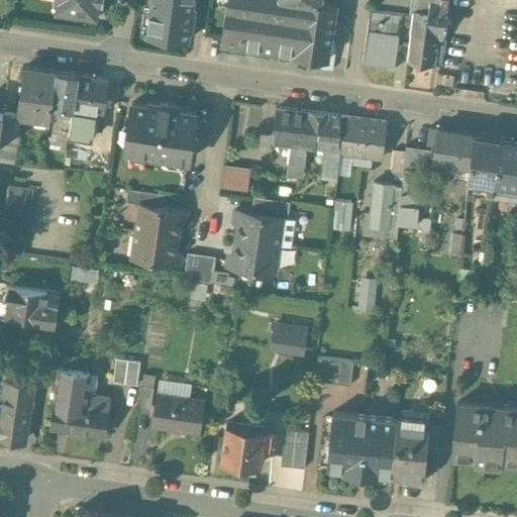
[(54,0),(58,1),(57,11),(96,17),(98,4),(103,5),(103,0),(54,0)]
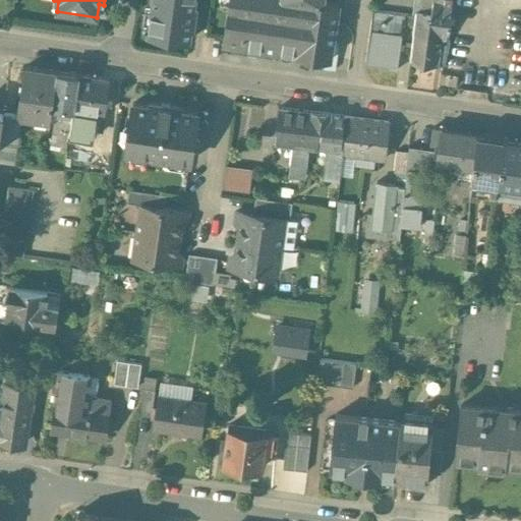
[(153,0),(149,35),(189,41),(191,29),(193,30),(196,8),(194,7),(195,0),(153,0)]
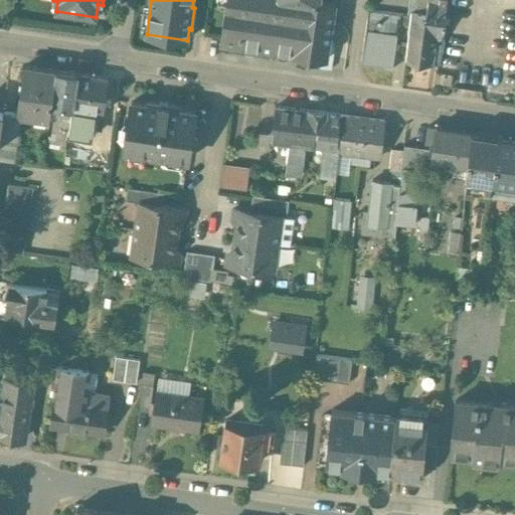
[(226,0),(221,41),(327,57),(335,3),(320,0),(318,0),(226,0)]
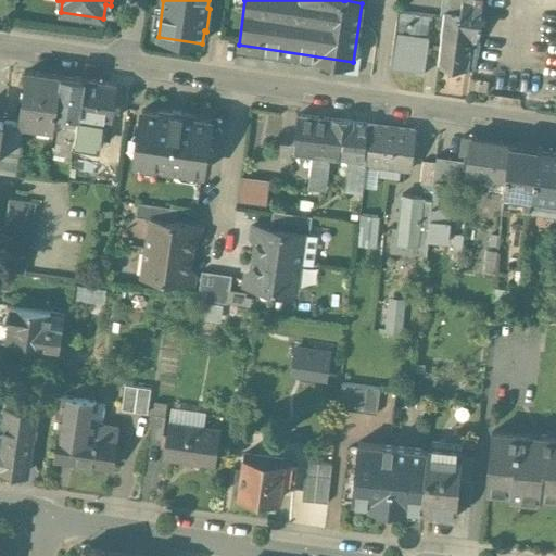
[(400,0),(400,10),(397,10),(397,12),(399,12),(411,13),(441,16),(442,12),(443,0),(400,0)]
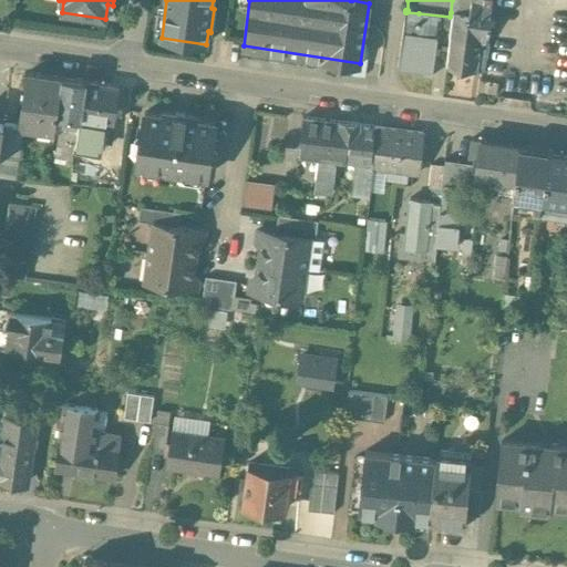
[(494,3),(474,0),(472,0),(470,14),(460,13),(453,12),(446,66),(476,71),(476,70),(484,72),(484,70),(483,70),(494,3)]
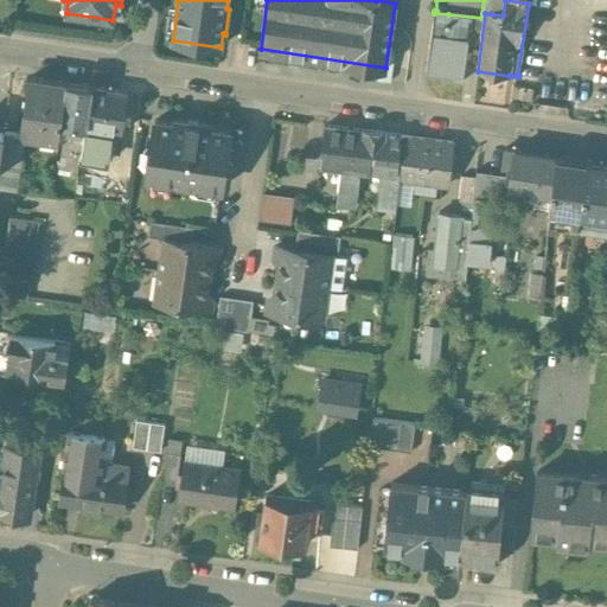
[(493,0),(484,0),(483,13),(485,13),(492,14),(493,0)]
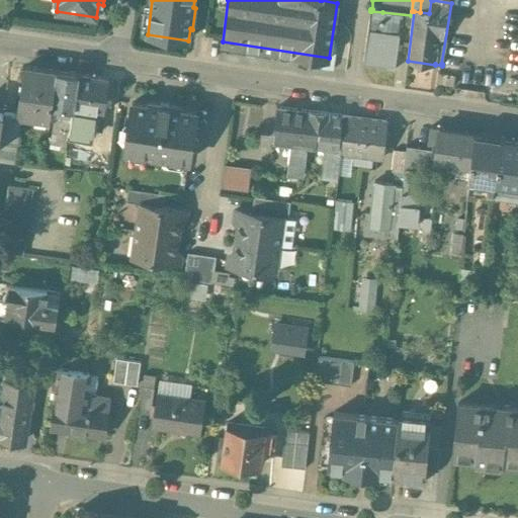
[(382,12),(371,11),(370,11),(370,18),(382,19),(382,12)]
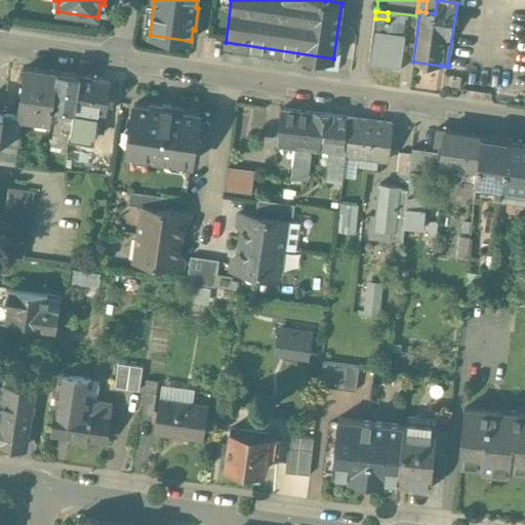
[(387,33),(373,31),(368,64),(391,67),(391,69),(400,71),(405,36),(396,35),(398,22),(388,21),(387,33)]
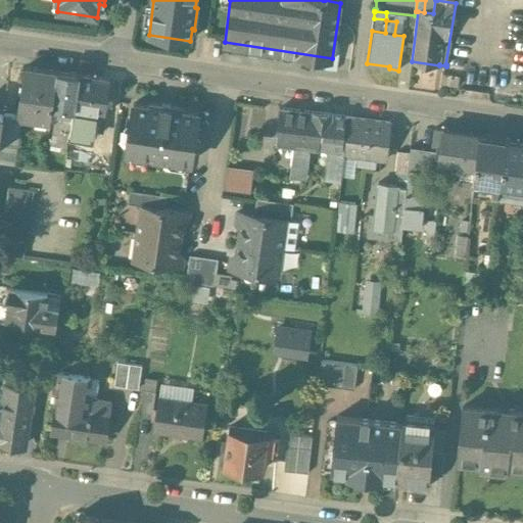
[(57,72),(26,67),(17,115),(17,121),(20,122),(35,124),(36,119),(51,121),(52,112),(58,73),(57,73),(57,72)]
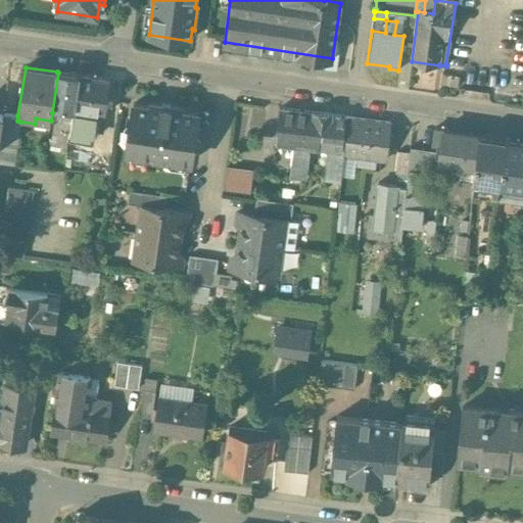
[(77,75),(60,73),(60,72),(58,72),(57,72),(57,73),(58,73),(52,112),(72,115),(73,108),(78,76),(79,76),(80,75),(77,75)]
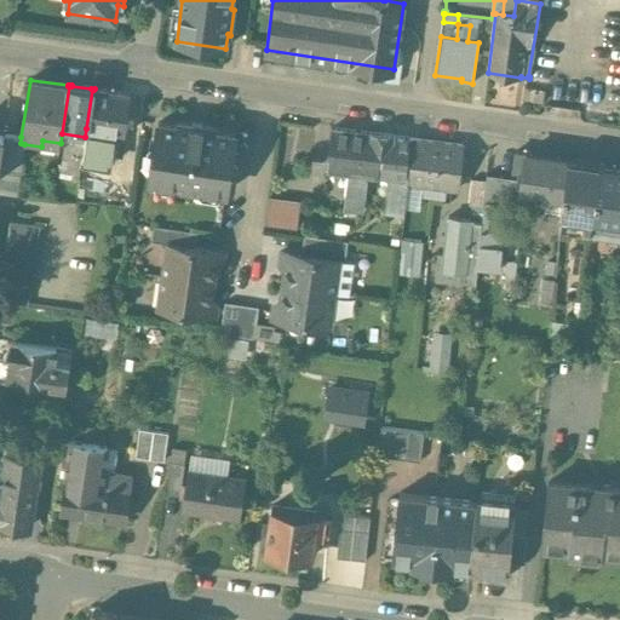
[(131,95),(93,90),(92,90),(86,128),(125,135),(131,95)]
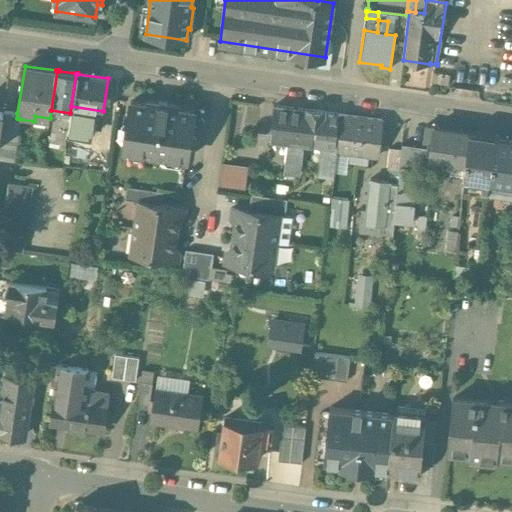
[(180,105),(146,100),(145,104),(131,102),(124,149),(187,159),(194,111),(180,109),(180,105)]
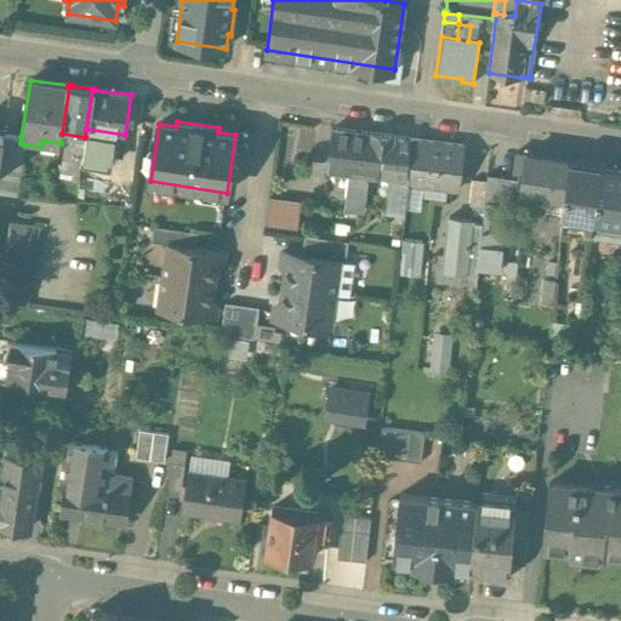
[(383,135),(334,129),(328,167),(349,170),(365,172),(379,174),(383,135)]
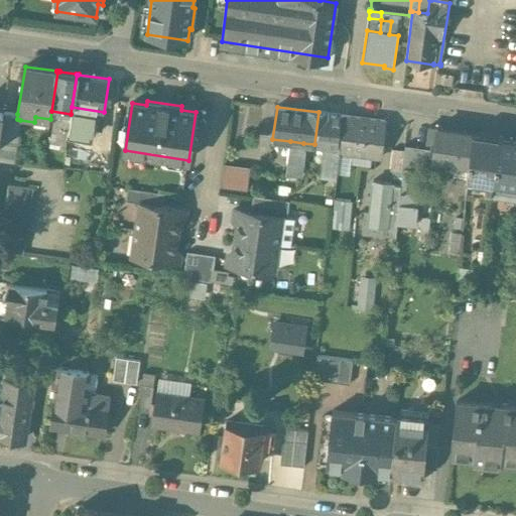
[(17,114),(3,112),(0,131),(0,158),(14,161),(20,120),(17,119),(17,114)]
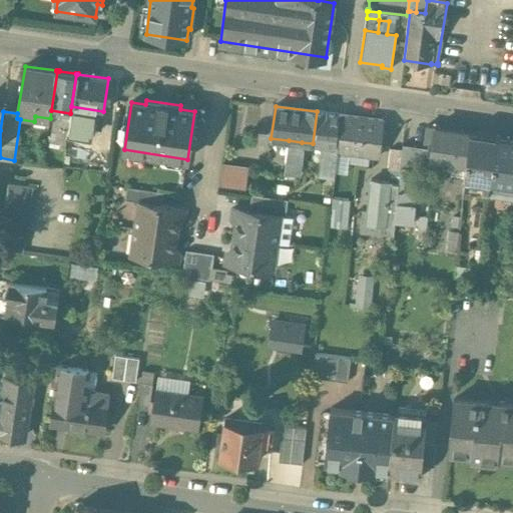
[(340,114),(317,111),(313,143),(324,145),(338,146),(338,145),(336,145),(340,114)]
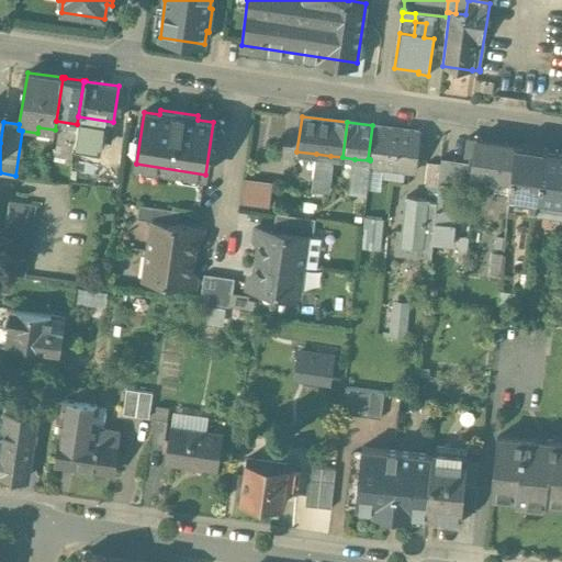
[(420,132),(375,126),(370,166),(415,171),(420,132)]
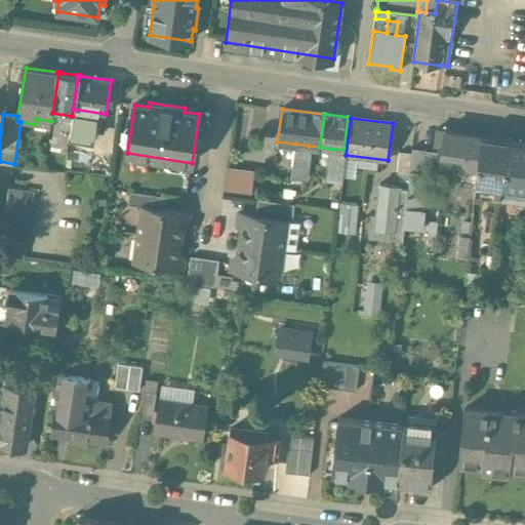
[(71,123),(55,121),(51,149),(67,151),(71,123)]
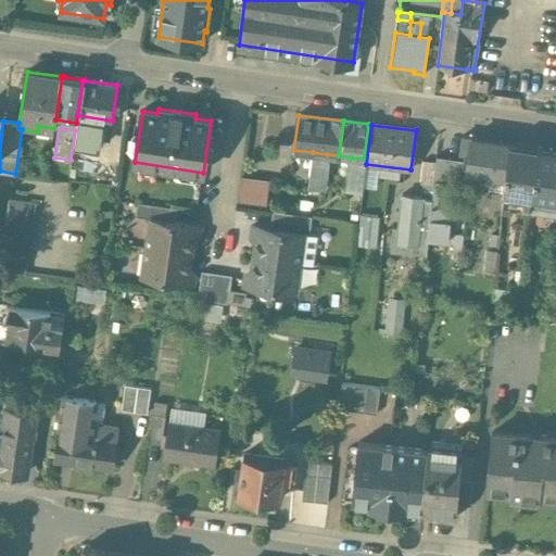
[(509,142),(463,136),(460,153),(469,154),(467,172),(505,177),(509,142)]
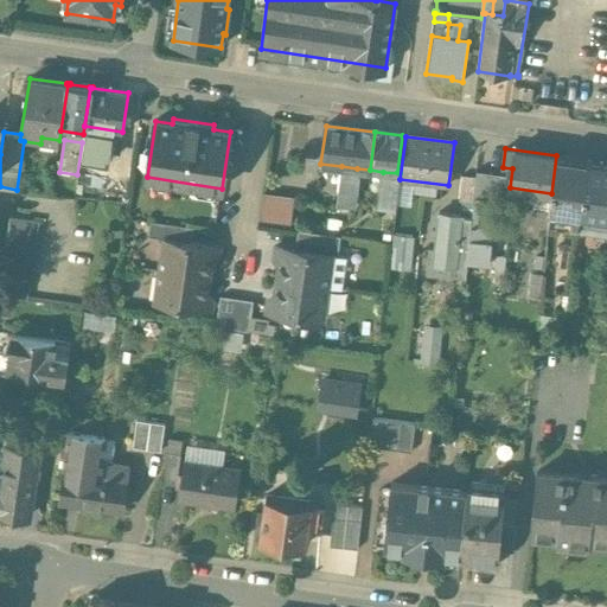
[(588,160),(556,155),(551,193),(550,210),(581,215),(588,160)]
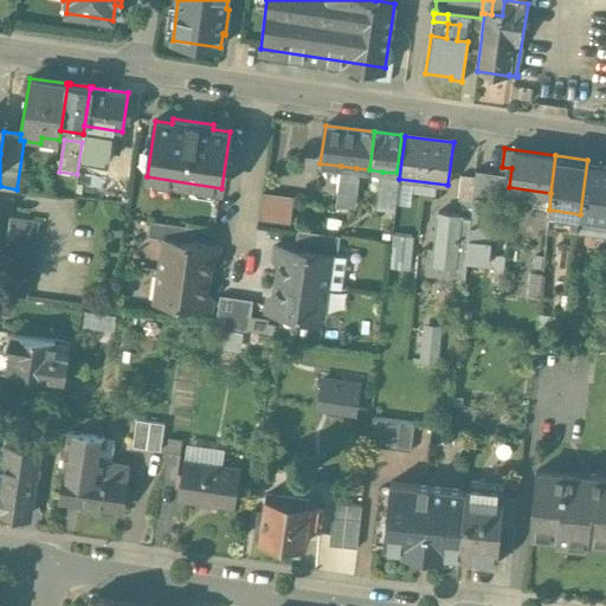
[(605,162),(587,160),(580,214),(578,231),(605,234),(605,162)]
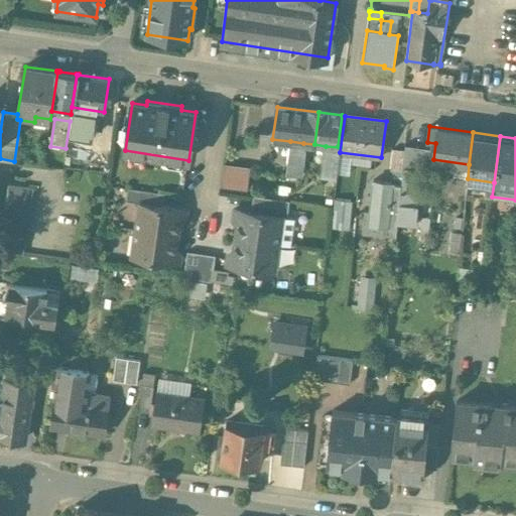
[(303,143),(290,141),(286,174),(300,176),(304,147),(302,147),(303,143)]
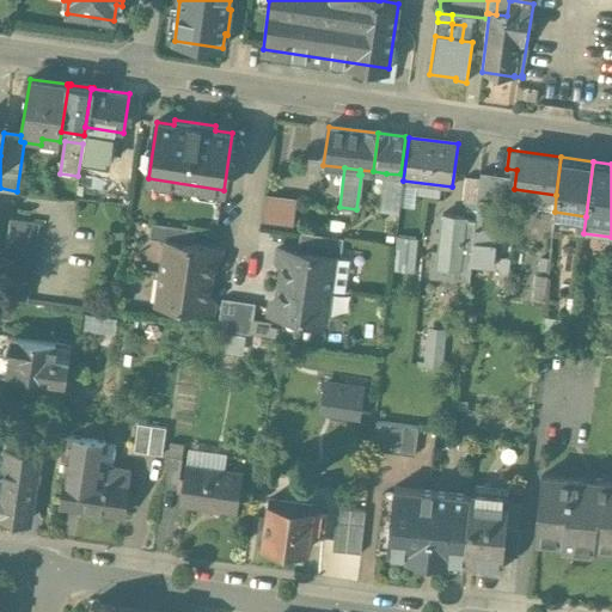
[(509,176),(481,172),(478,199),(478,200),(501,202),(505,203),(509,176)]
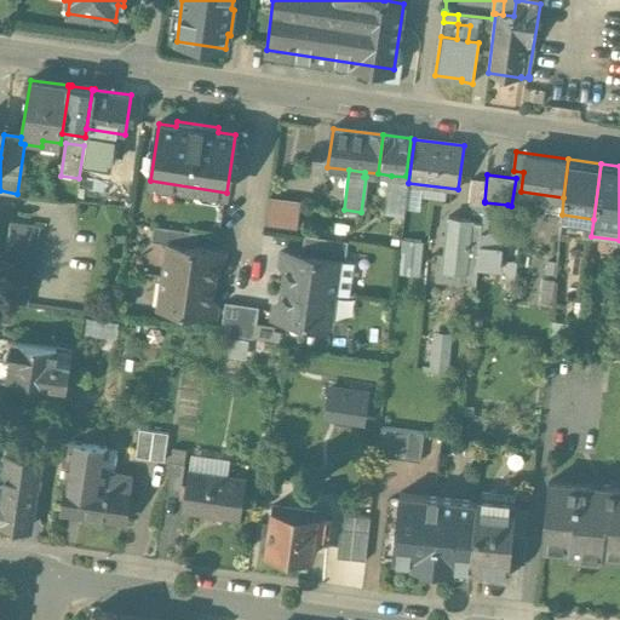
[(408,177),(391,176),(386,212),(403,213),(408,177)]
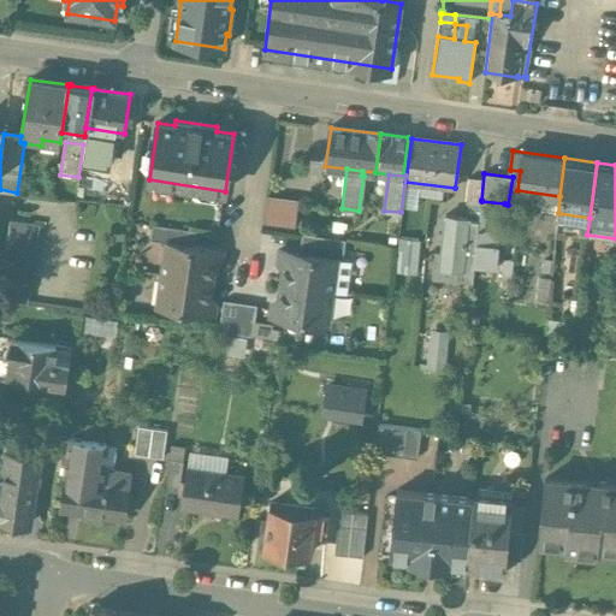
[(481,183),(468,182),(466,207),(479,209),(481,183)]
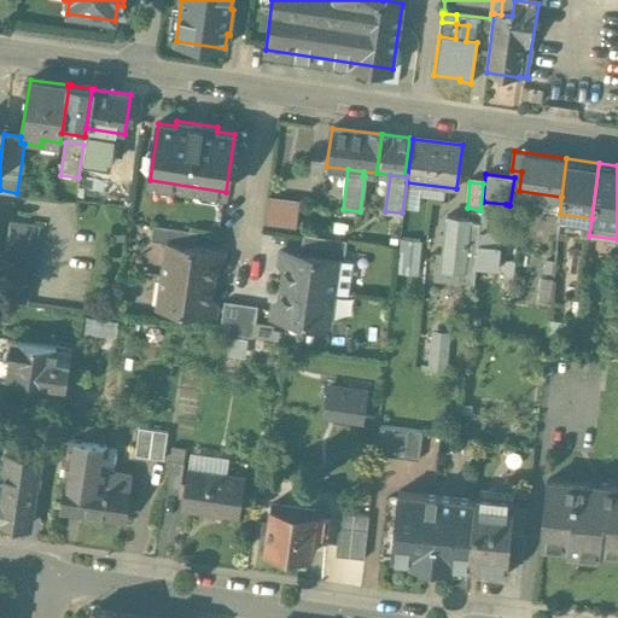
[(270,194),(267,222),(297,226),(302,198),(270,194)]
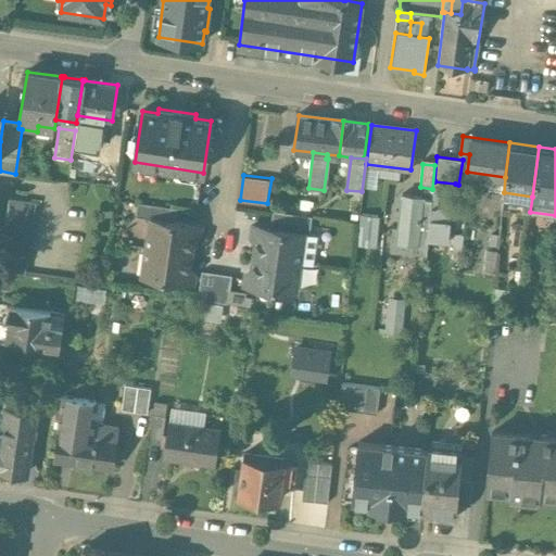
[(455,184),(434,181),(432,199),(428,240),(449,242),(452,212),(458,213),(459,202),(453,201),(455,184)]
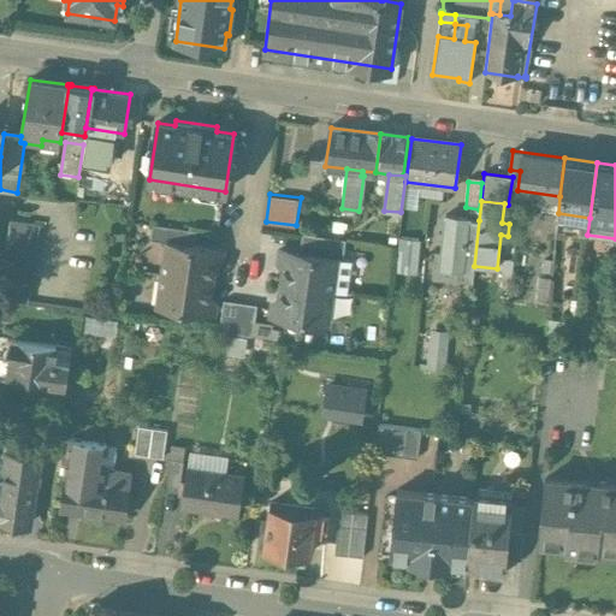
[(469,218),(446,214),(442,252),(436,250),(433,278),(473,282),(474,266),(479,220),(469,219),(469,218)]
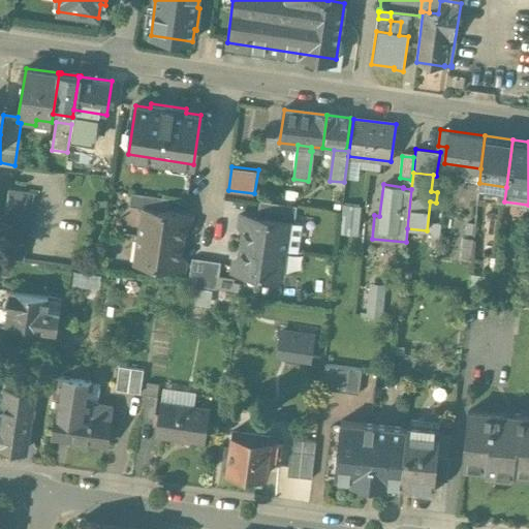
[(34,193),(10,189),(0,250),(0,256),(24,259),(34,193)]
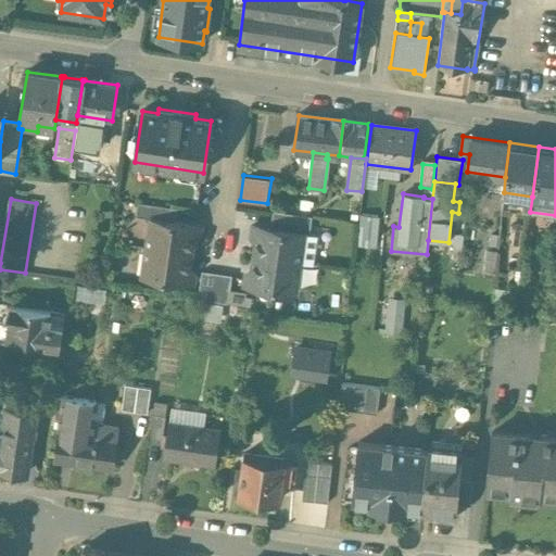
[(176,209),(138,202),(136,216),(150,218),(150,217),(175,220),(176,209)]
